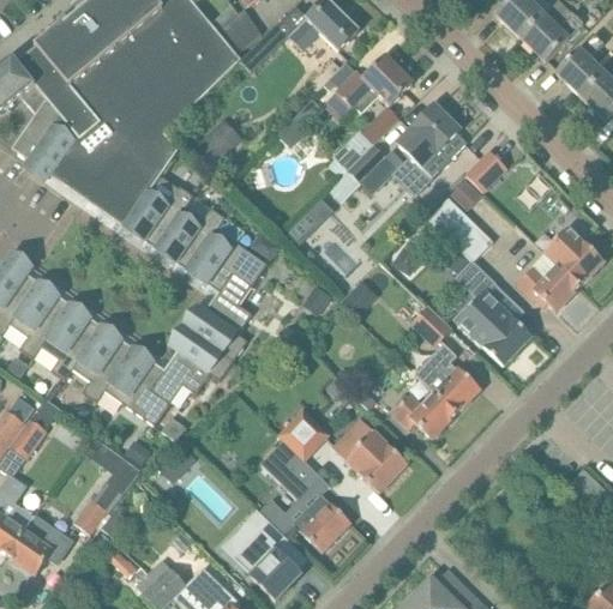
[(217,31),(191,0),(78,0),(62,13),(64,14),(61,17),(64,20),(35,44),(37,47),(35,49),(18,62),(36,86),(23,97),(37,114),(13,149),(30,161),(25,168),(46,182),(50,175),(126,227),(162,175),(180,149),(166,136),(241,60),(238,54),(262,34),(246,8),(245,8),(217,31)]
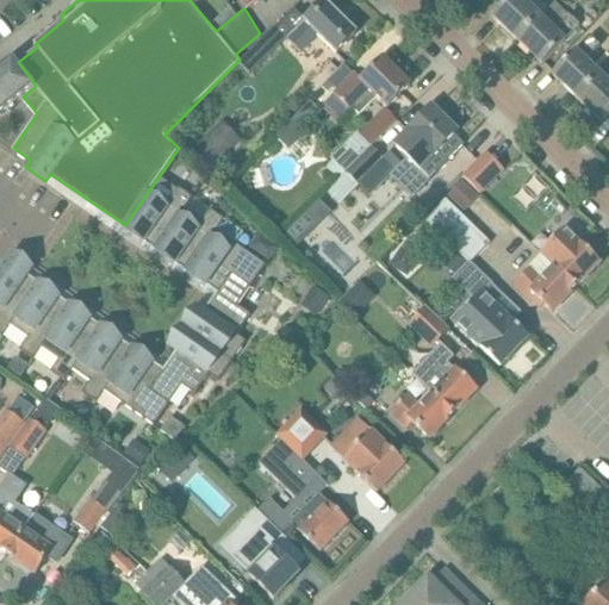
[(304,18),(287,36),(302,49),(318,32),(337,50),(358,30),(328,0),(321,0),(304,18)]
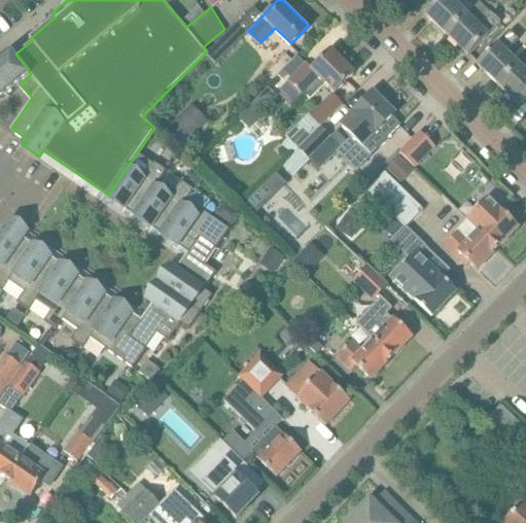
[(447,32),(467,11),(455,0),(435,0),(425,11),(447,32)]
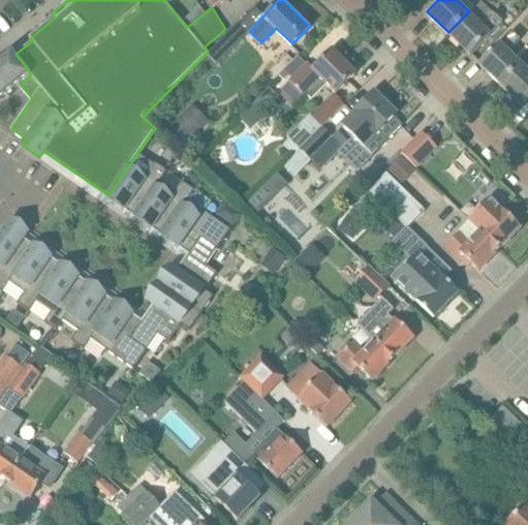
[(469,11),(448,32),(470,54),(491,33),(491,32),(503,20),(494,11),(483,24),(469,11)]
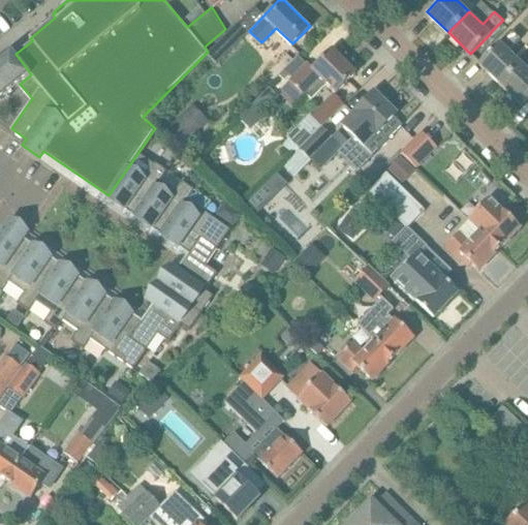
[(501,83),(521,62),(508,50),(521,37),(511,29),(500,41),(479,62),(501,83)]
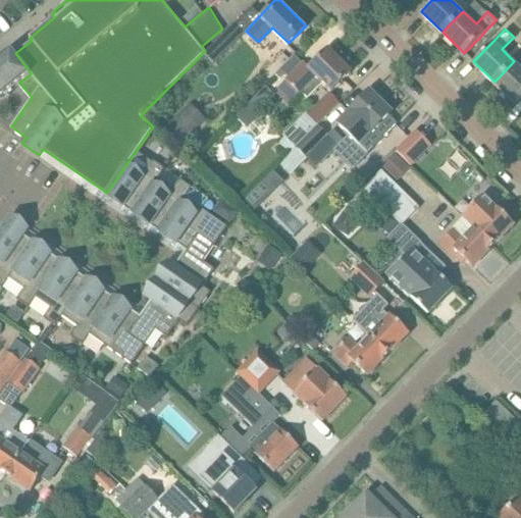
[(310,66),(304,60),(304,61),(298,67),(290,75),(288,78),(302,92),(303,91),(309,96),(323,81),(332,90),(352,70),(328,47),(310,66)]
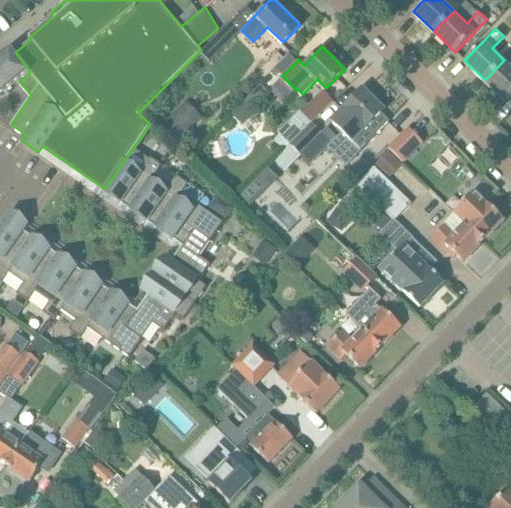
[(15,52),(11,48),(0,56),(0,95),(19,81),(30,72),(15,52)]
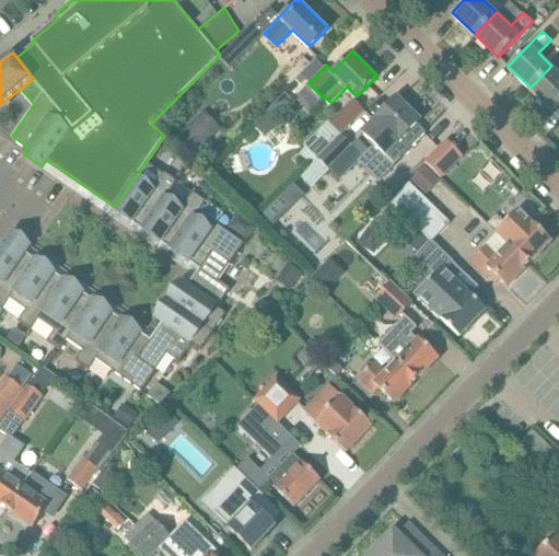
[(312,61),(301,71),(311,81),(319,72),(326,66),(316,57),(312,61)]
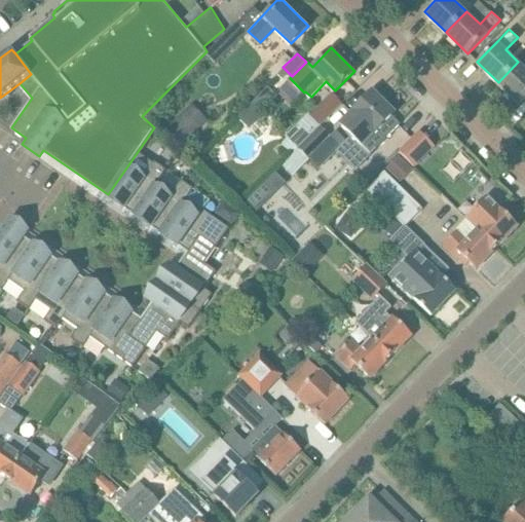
[(524,68),(518,62),(498,82),(520,104),(524,98),(524,68)]
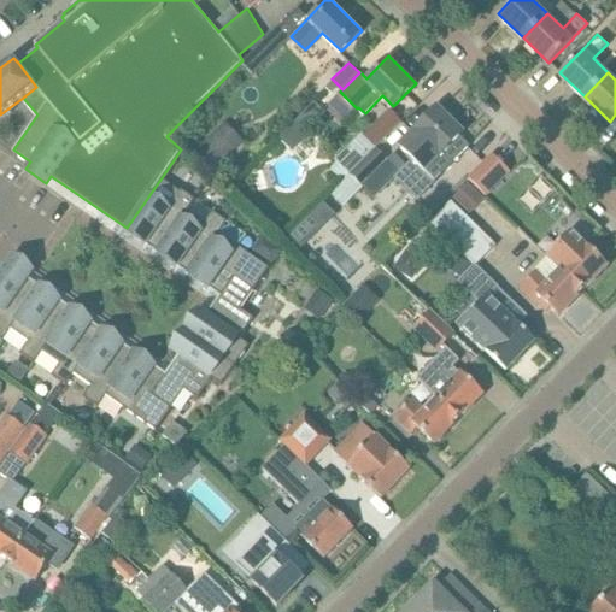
[(408,160),(394,174),(417,196),(470,143),(461,134),(464,130),(438,104),(399,142),(412,156),(408,160)]
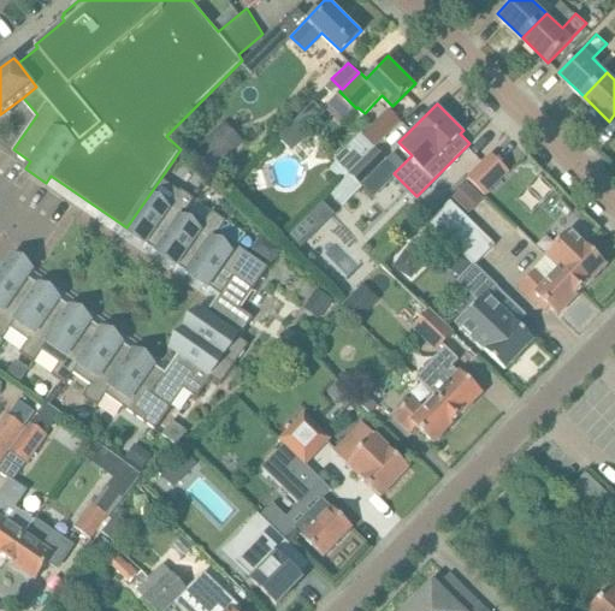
[(234,146),(217,129),(195,149),(212,166),(234,146)]
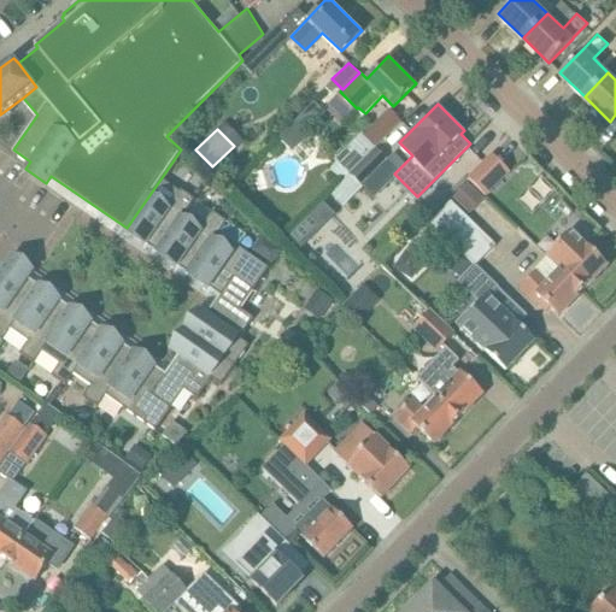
[(377,145),(332,190),(345,202),(364,182),(375,194),(394,174),(408,160),(397,149),(389,158),(377,145)]
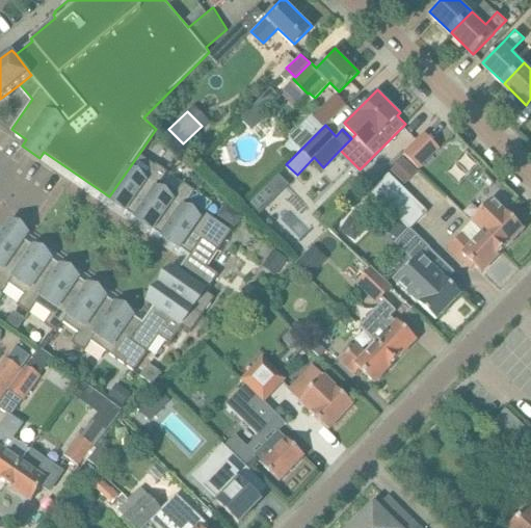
[(404,151),(404,152),(420,166),(440,146),(425,131),(404,151)]
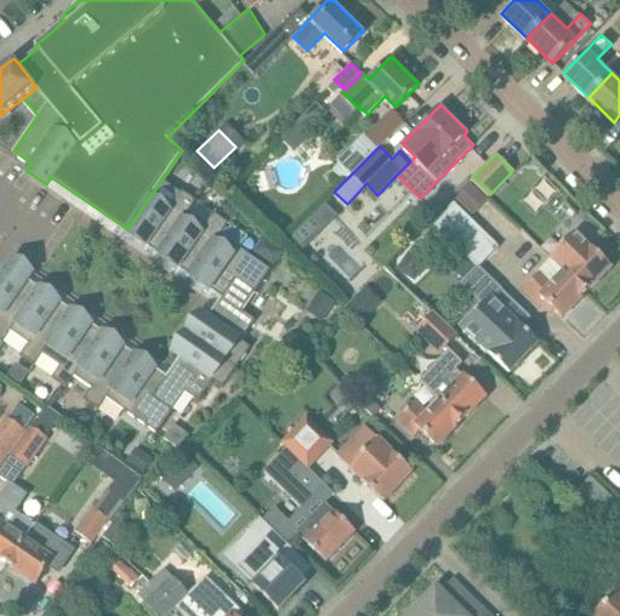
[(159,252),(189,209),(197,198),(182,187),(182,189),(164,177),(128,229),(159,252)]
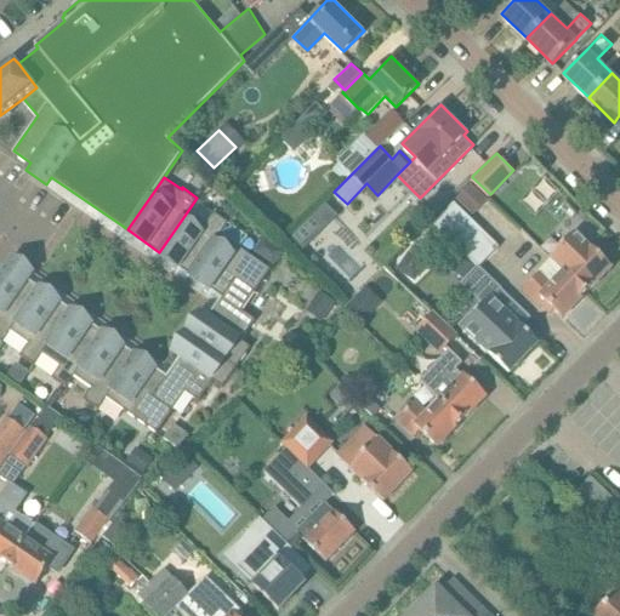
[(471,182),(459,194),(472,207),(484,194),(471,182)]
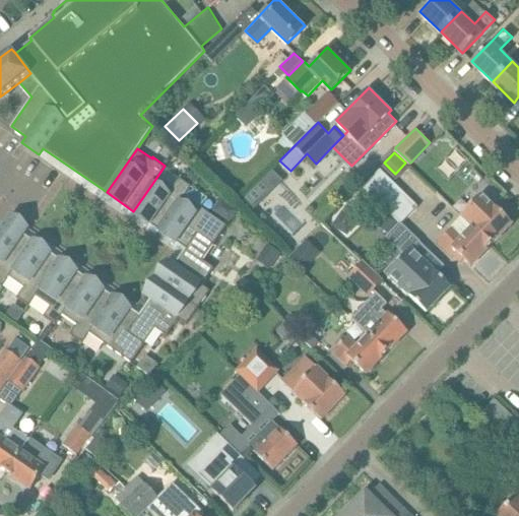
[(193,179),(200,172),(194,166),(190,170),(190,176),(193,179)]
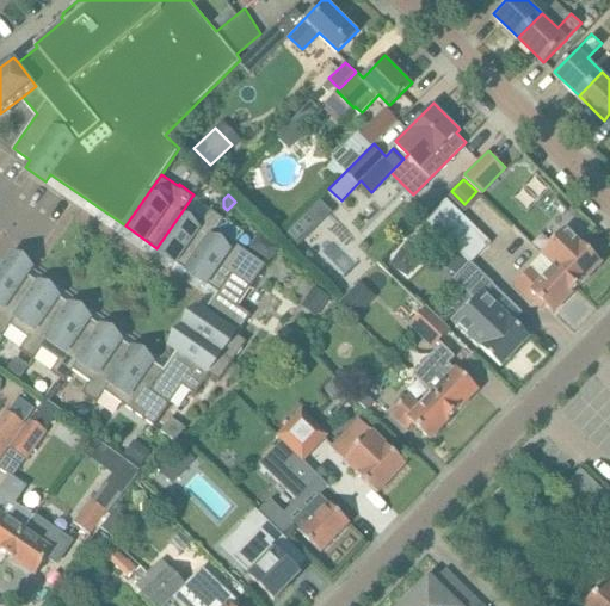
[(448,196),(427,216),(472,260),(492,240),(448,196)]
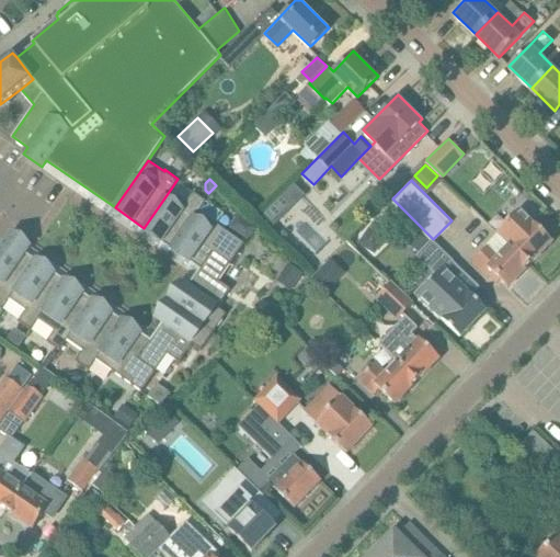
[(293,181),(265,208),(275,218),(304,191),(293,181)]
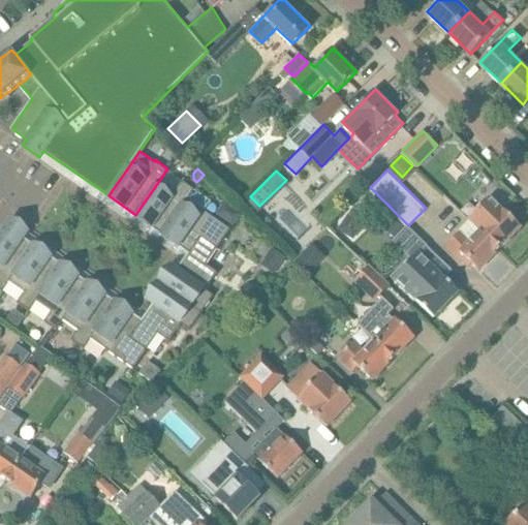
[(489,176),(460,207),(469,217),(482,228),(500,246),(521,225),(507,212),(517,203),(489,176)]
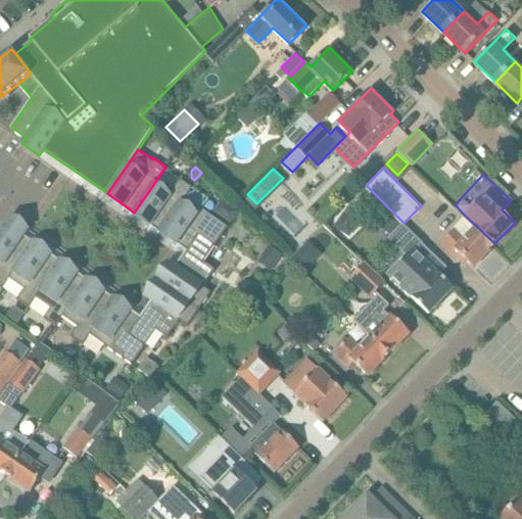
[(134,213),(160,231),(186,195),(193,185),(181,177),(174,186),(159,176),(134,213)]
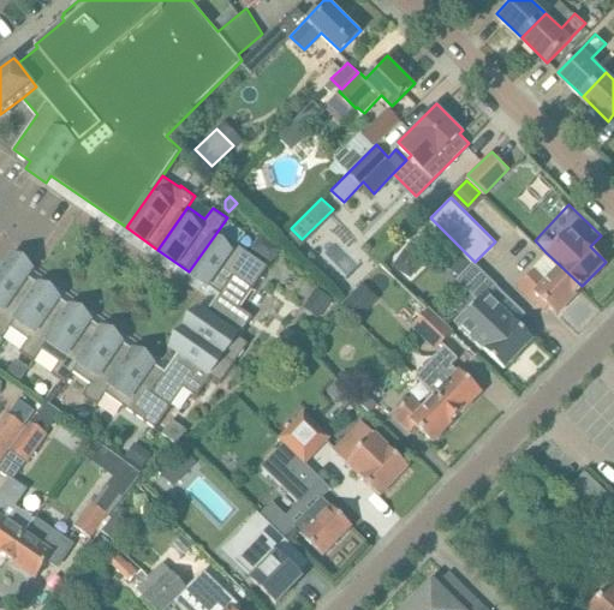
[(189,271),(220,293),(234,273),(254,286),(269,264),(219,229),(189,271)]
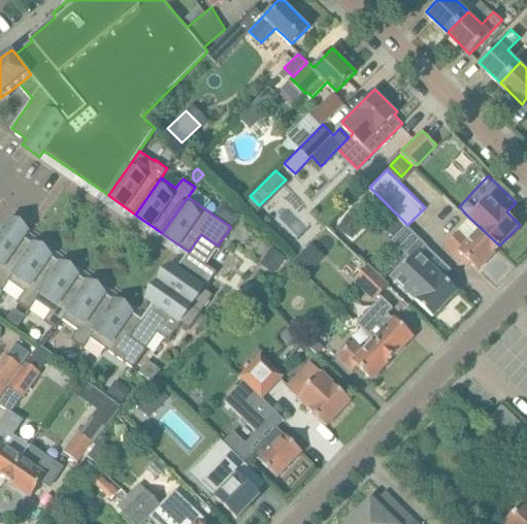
[(226,198),(217,211),(233,223),(241,213),(237,208),(226,198)]
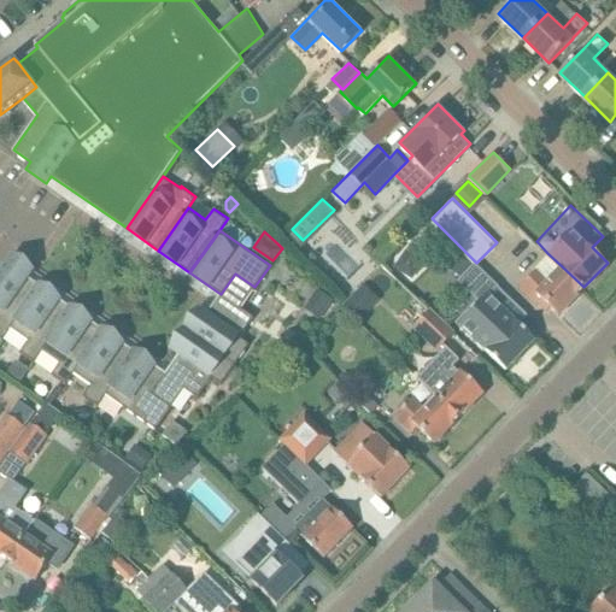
[(449,258),(462,272),(473,262),(458,248),(449,258)]
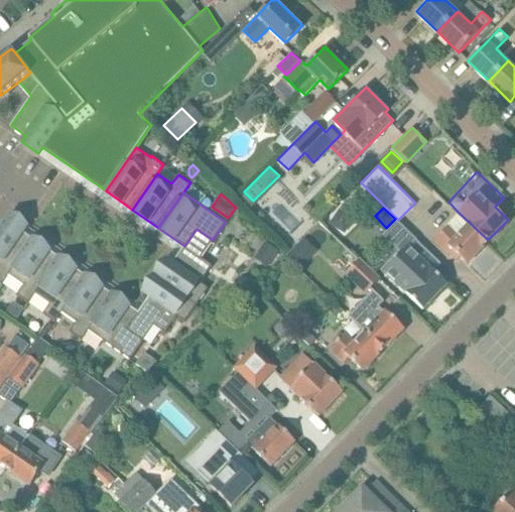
[(0,227),(0,280),(3,282),(9,273),(34,238),(24,230),(7,219),(0,227)]
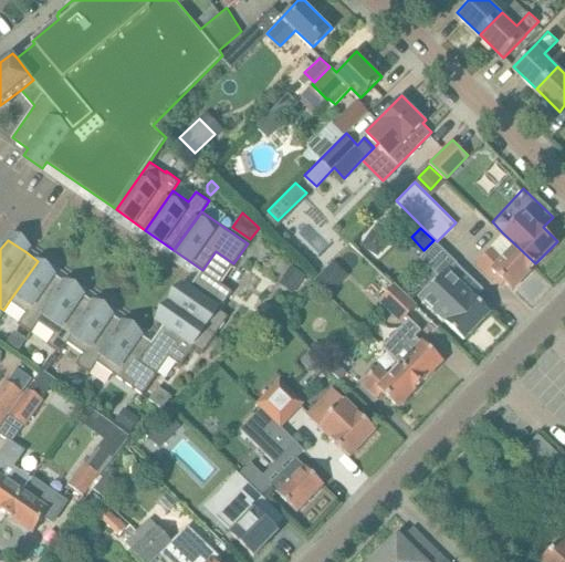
[(464,337),(491,310),(475,294),(483,287),(457,261),(437,241),(425,255),(443,273),(421,295),(464,337)]
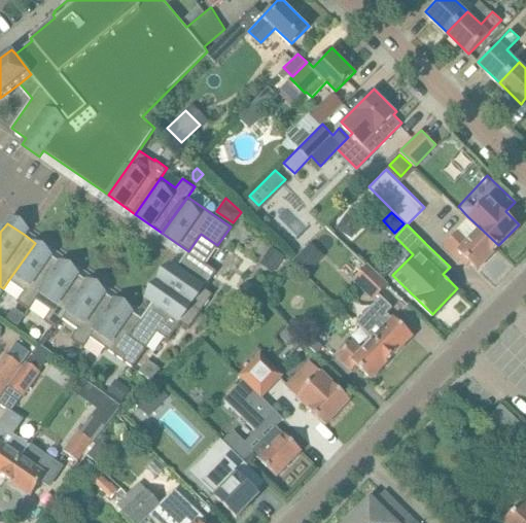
[(498,245),(480,228),(468,239),(458,229),(443,244),(458,258),(463,253),(478,267),(498,245)]
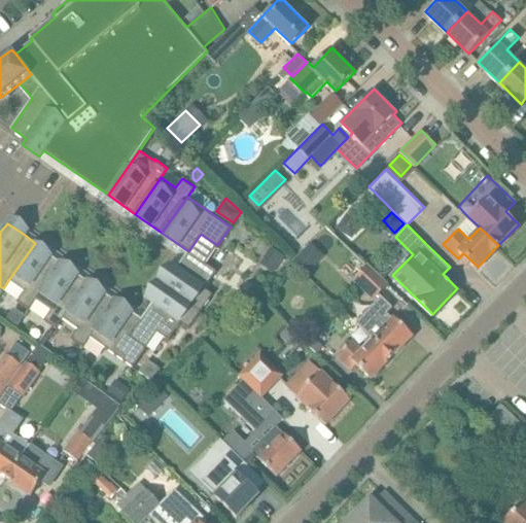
[(201,234),(188,251),(177,267),(171,263),(159,280),(202,309),(213,292),(205,286),(217,269),(206,262),(217,245),(201,234)]
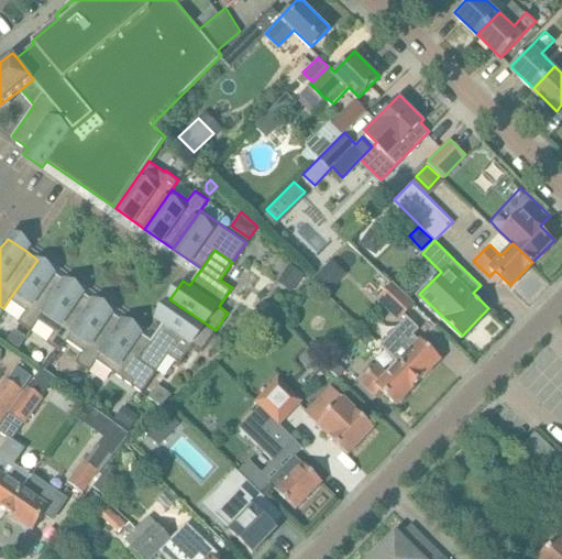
[(66,280),(37,260),(10,298),(26,309),(19,319),(32,329),(40,318),(66,280)]
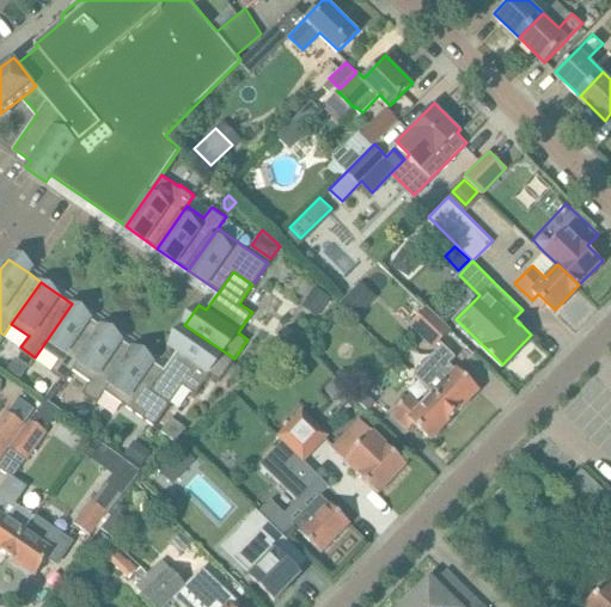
[(316,287),(304,304),(318,314),(330,296),(316,287)]
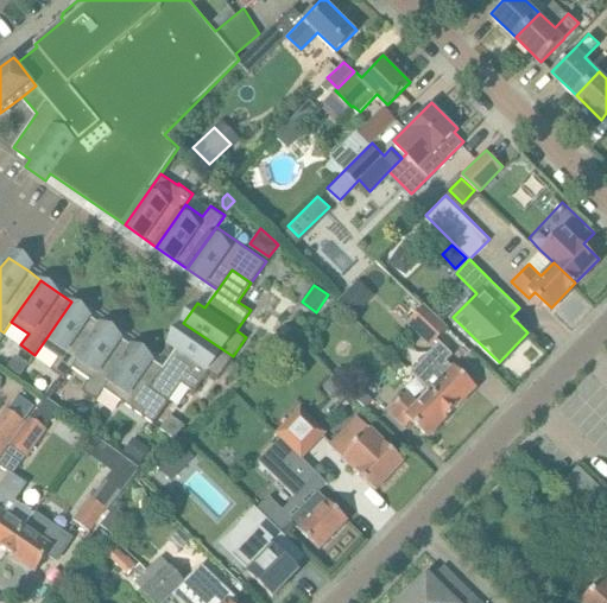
[(346,289),(336,298),(353,313),(364,303),(347,287),(346,289)]
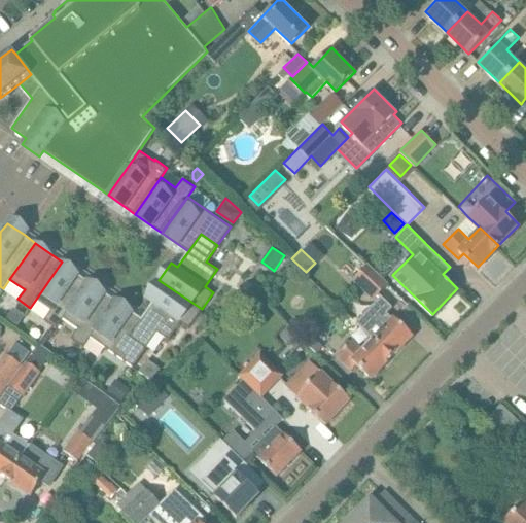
[(57,326),(64,316),(89,280),(62,262),(37,298),(51,308),(44,318),(57,326)]
